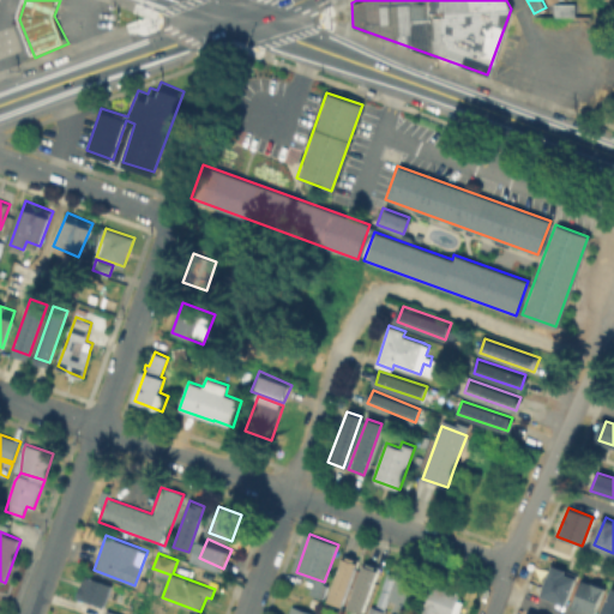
[(329,600),(344,553),(359,558),(343,605),(329,600)]
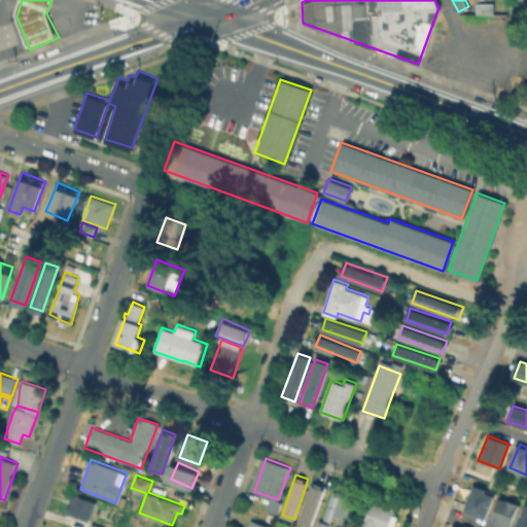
[(301,520),(314,481),(324,485),(311,524),(301,520)]
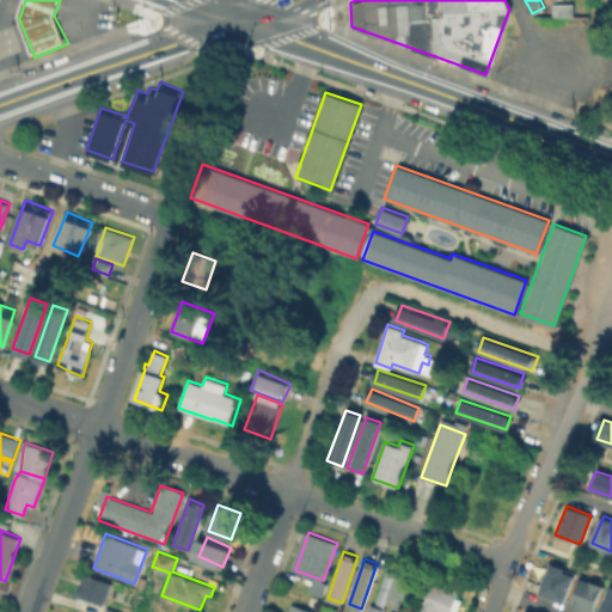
[(561,601),(538,593),(548,564),(560,569),(558,573),(570,576),(561,601)]
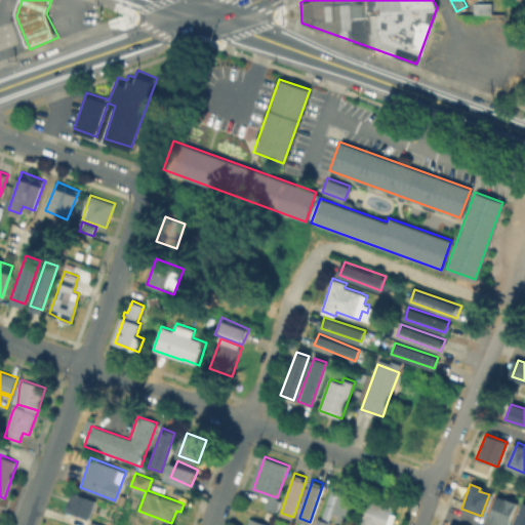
[(332,510),(338,490),(356,496),(350,516),(332,510)]
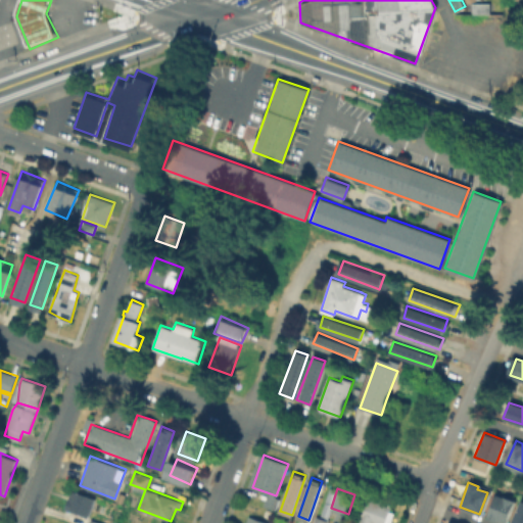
[(74,489),(96,497),(89,517),(65,509),(70,494),(72,494),(74,489)]
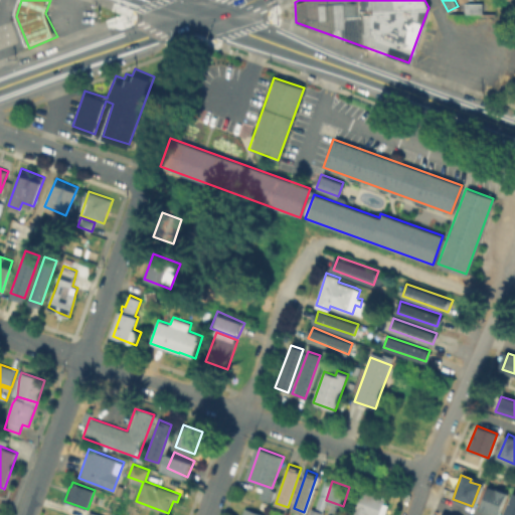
[(124,490),(121,497),(114,494),(117,487),(124,490)]
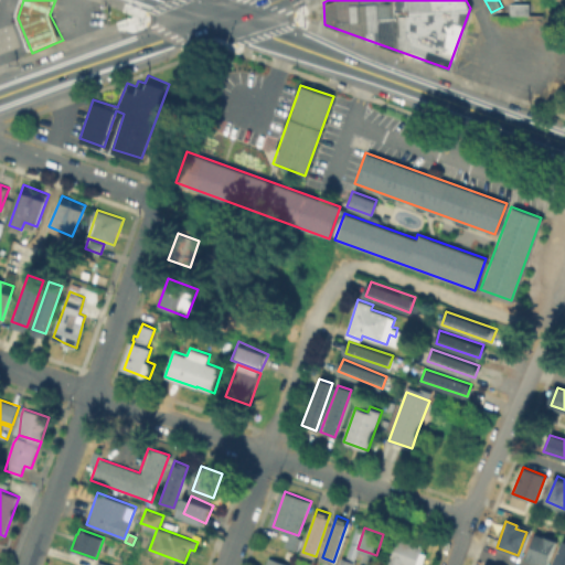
[(551,564),(530,558),(537,534),(558,541),(551,564)]
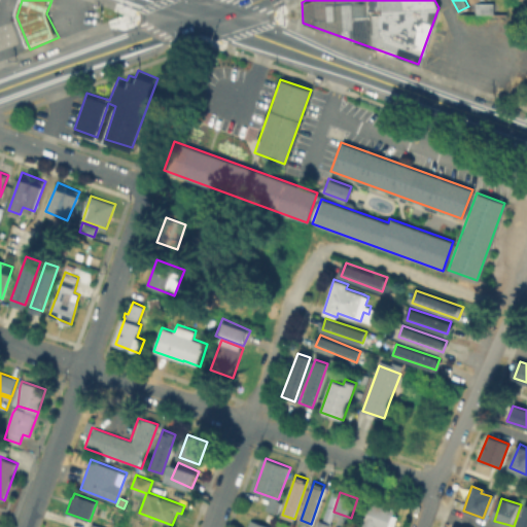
[(394,511),(387,526),(358,526),(369,500),(394,511)]
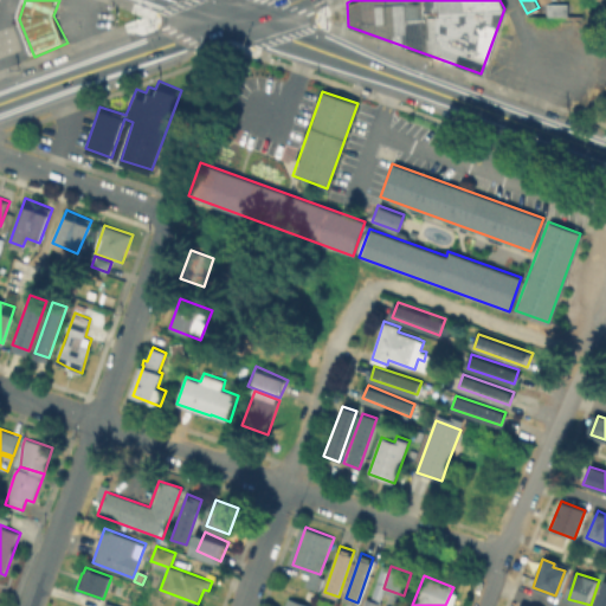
[(601,577),(605,578),(605,605),(603,605),(592,603),(601,577)]
